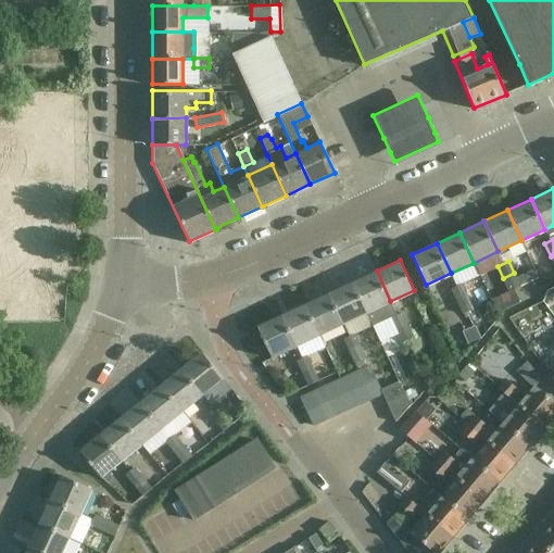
[(533,267),(516,276),(520,285),(538,277),(533,267)]
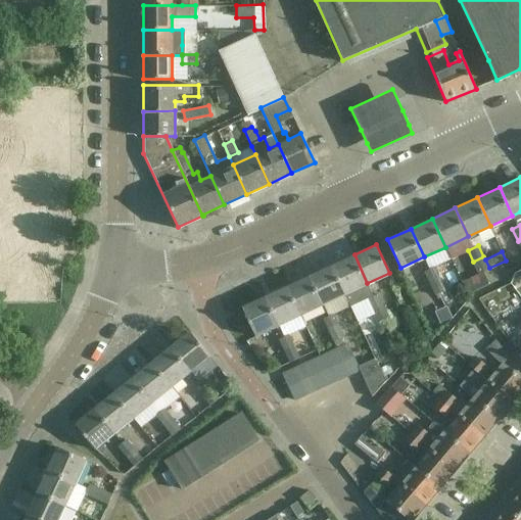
[(367,283),(354,254),(332,265),(345,293),(350,304),(367,296),(372,294),(367,283)]
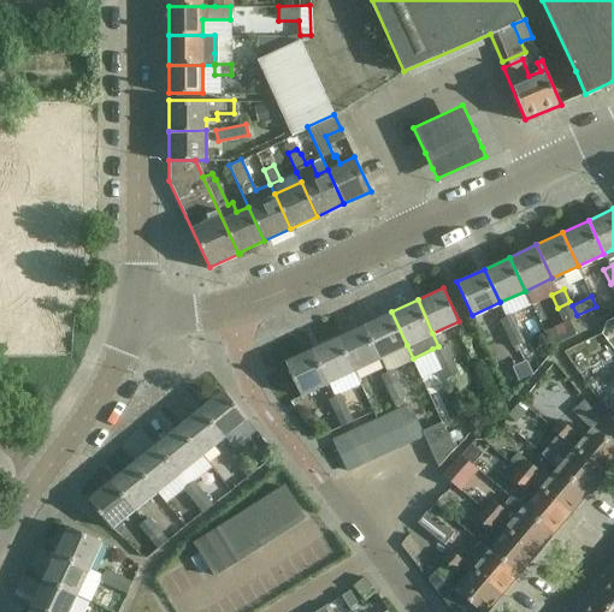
[(572,306),(570,302),(558,308),(564,321),(577,315),(572,306)]
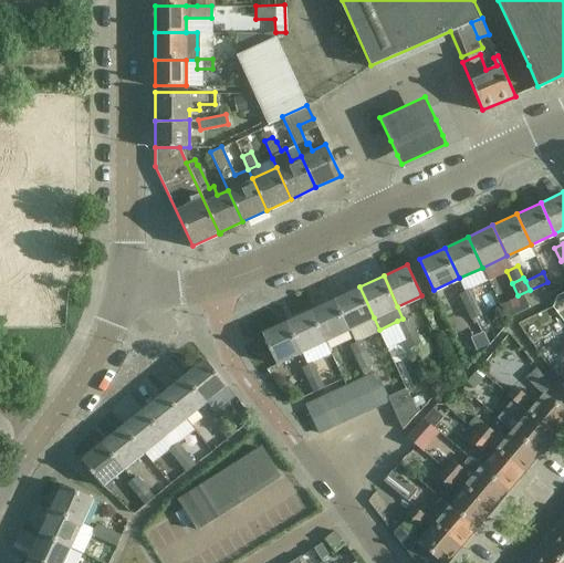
[(374,318),(359,287),(335,299),(348,330),(374,318)]
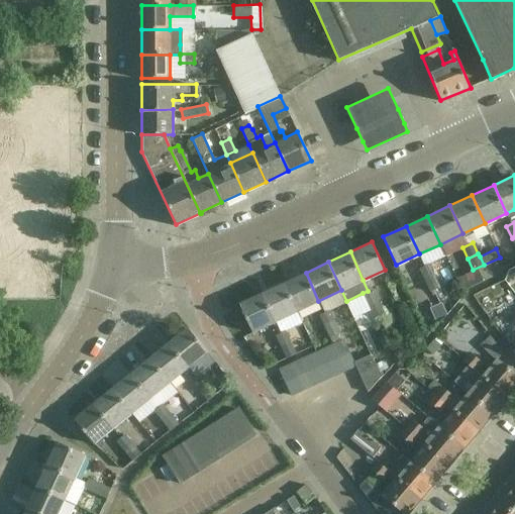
[(419,268),(424,279),(434,274),(428,263),(419,268)]
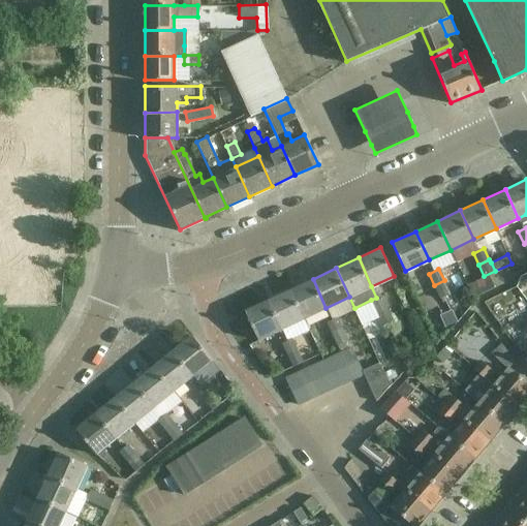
[(326,308),(313,279),(291,288),(304,317),(326,308)]
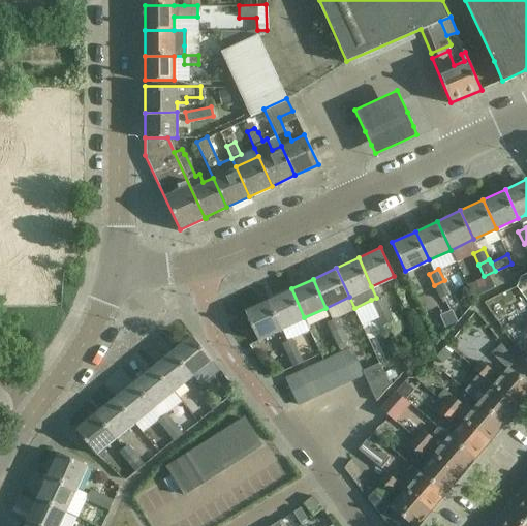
[(450,292),(444,280),(434,285),(439,298),(450,292)]
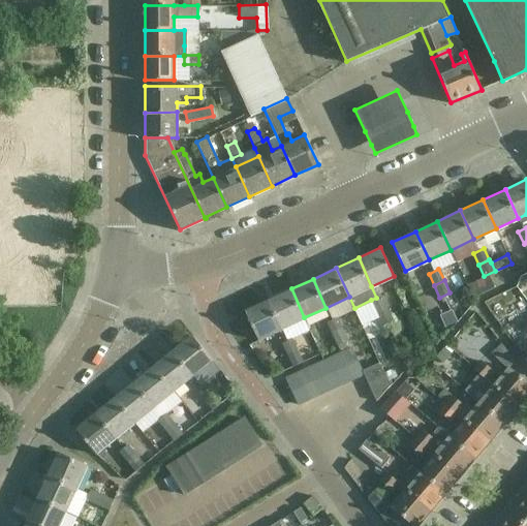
[(304,317),(291,288),(268,300),(281,329),(304,317)]
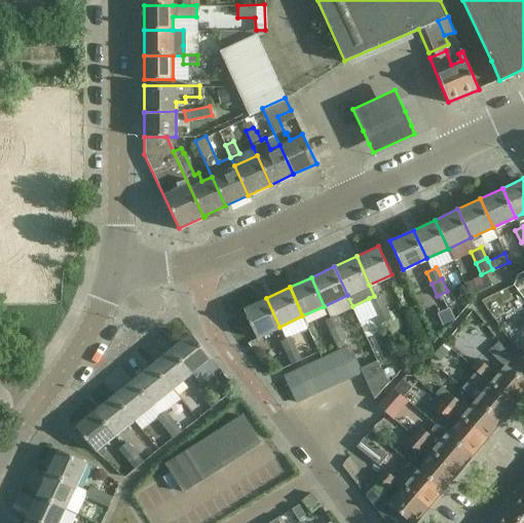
[(379,294),(374,296),(369,298),(375,310),(384,306),(379,294)]
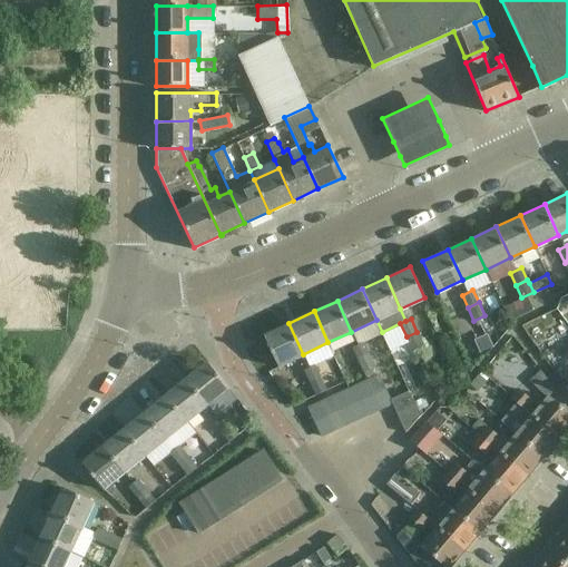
[(303,354),(289,323),(263,334),(278,365),(303,354)]
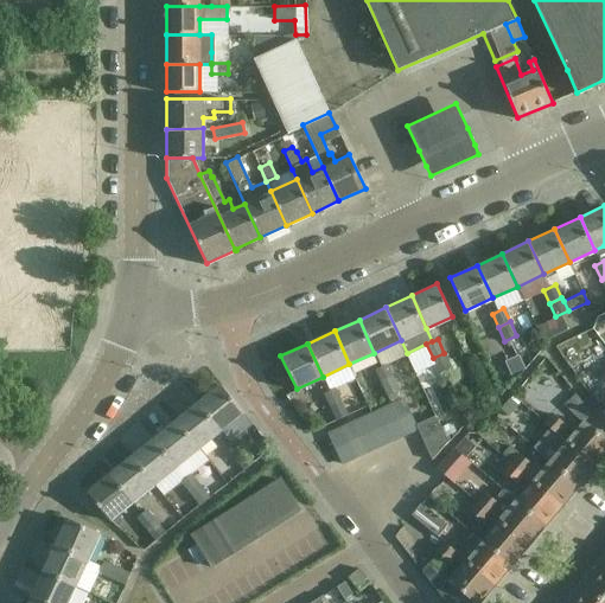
[(450,366),(444,353),(433,358),(439,371),(450,366)]
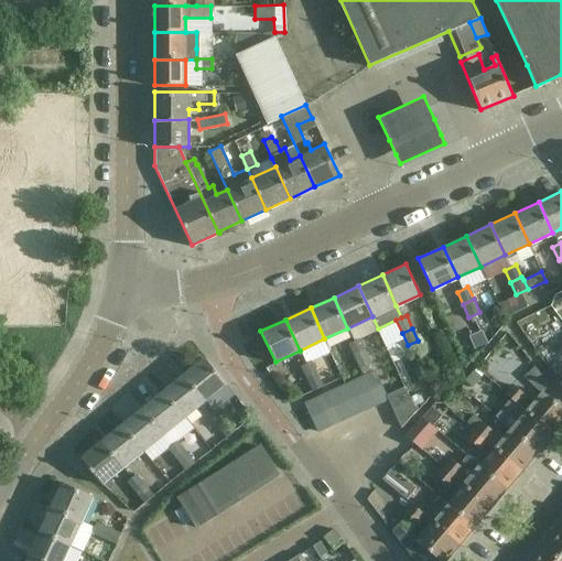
[(348,342),(354,355),(365,349),(359,337),(348,342)]
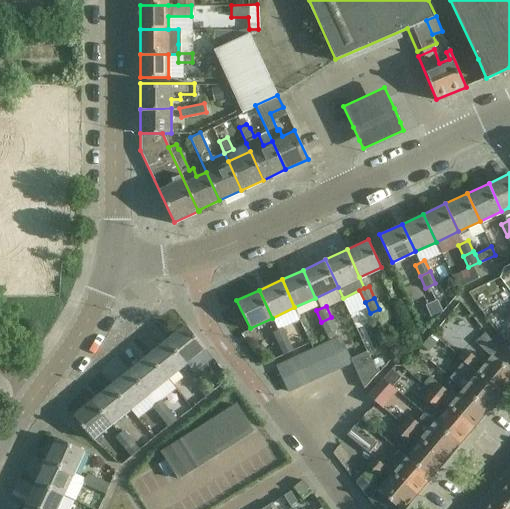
[(337,328),(331,317),(321,322),(326,333),(337,328)]
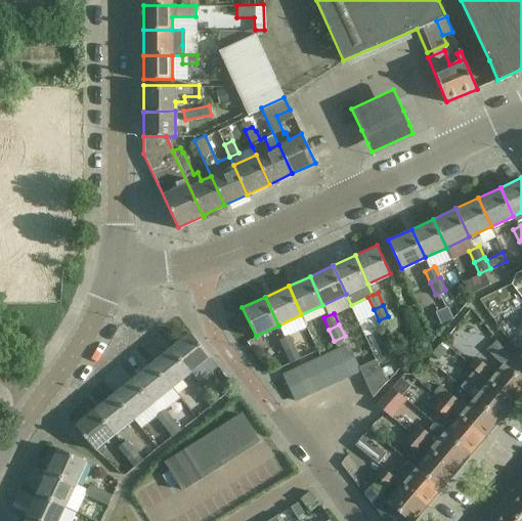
[(210,356),(190,332),(171,347),(190,372),(210,356)]
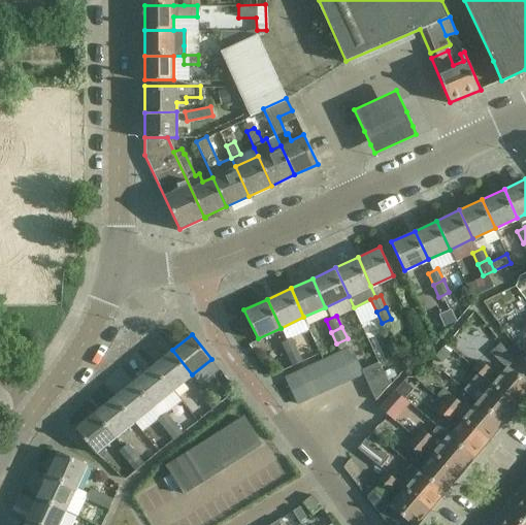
[(281,341),(286,353),(296,348),(291,336),(281,341)]
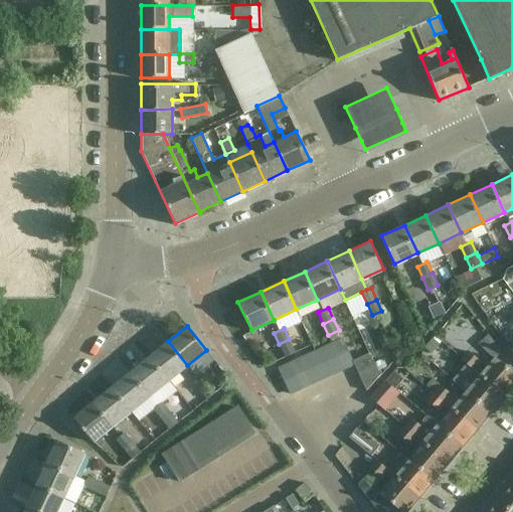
[(500,350),(486,333),(476,342),(493,358),(495,356),(500,350)]
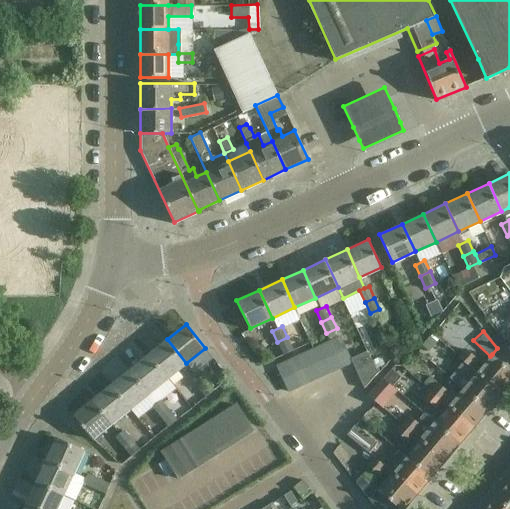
[(429,334),(420,344),(428,351),(436,341),(429,334)]
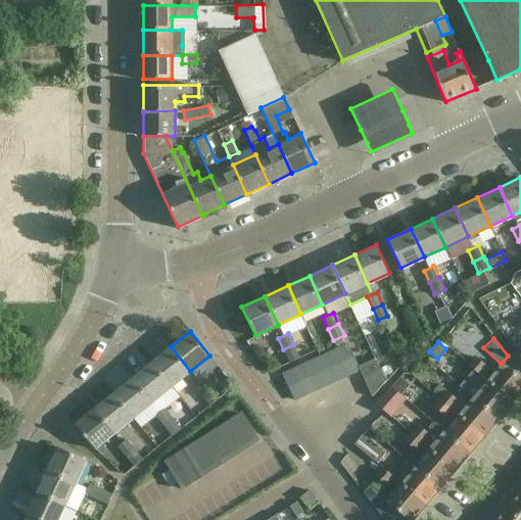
[(346,342),(336,347),(347,373),(359,368),(358,366),(346,342)]
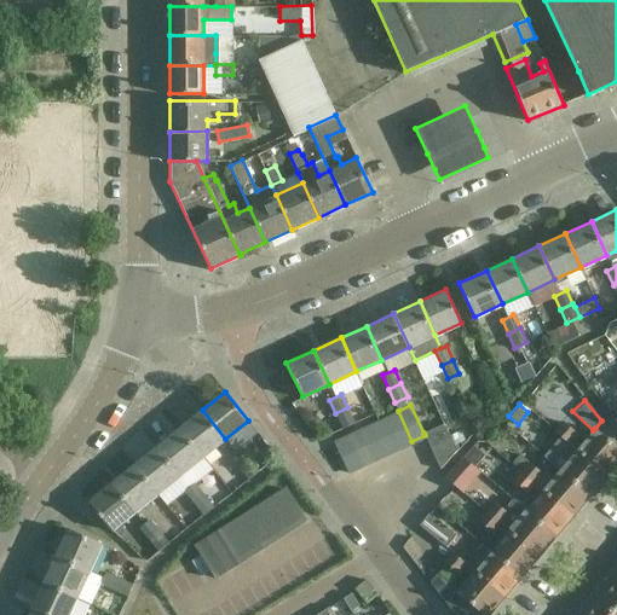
[(355,422),(347,407),(335,413),(342,427),(355,422)]
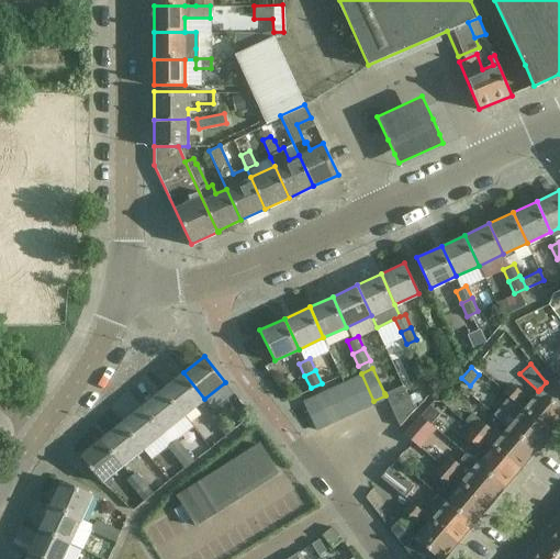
[(204,399),(183,372),(163,389),(183,415),(204,399)]
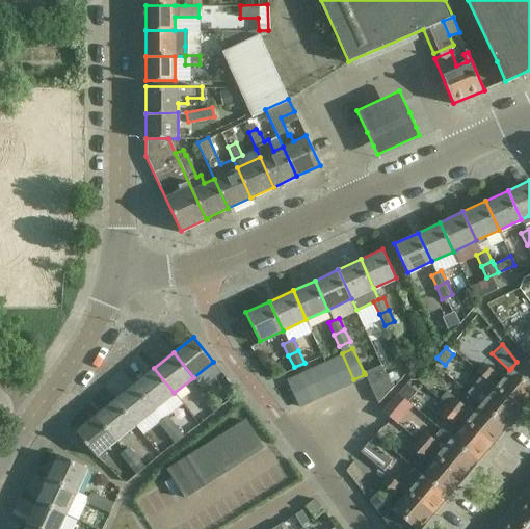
[(342,353),(330,359),(343,385),(353,379),(342,353)]
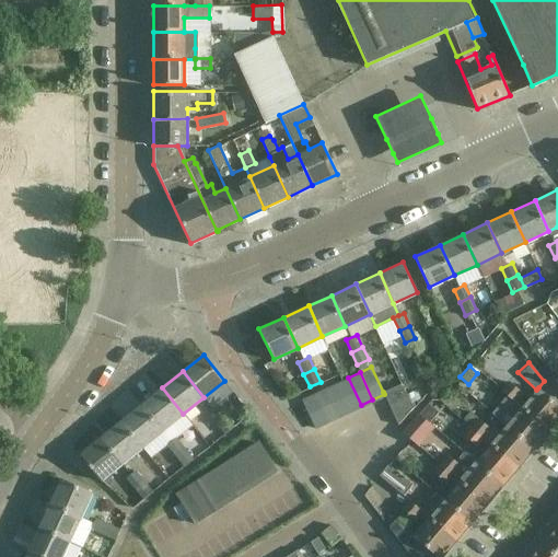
[(349,410),(361,405),(348,378),(336,383),(349,410)]
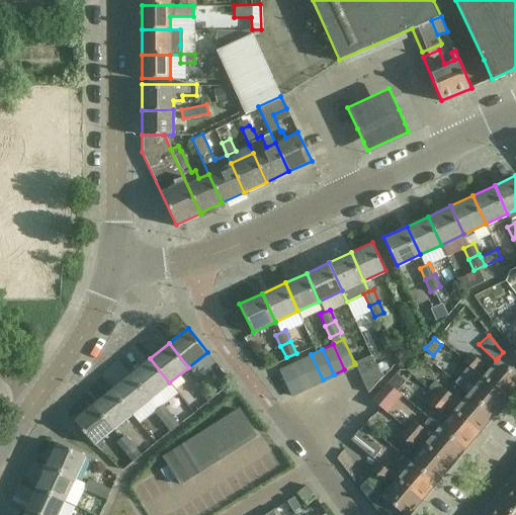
[(482,361),(470,352),(464,359),(508,397),(515,385),(515,373),(498,358),(496,360),(486,371),(479,365),(482,361)]
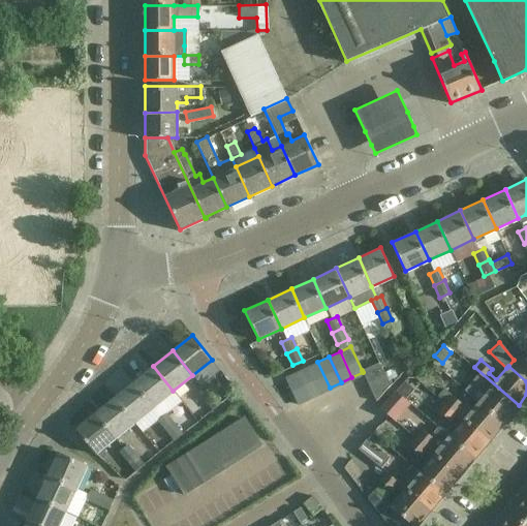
[(330,388),(317,362),(307,367),(319,393),(330,388)]
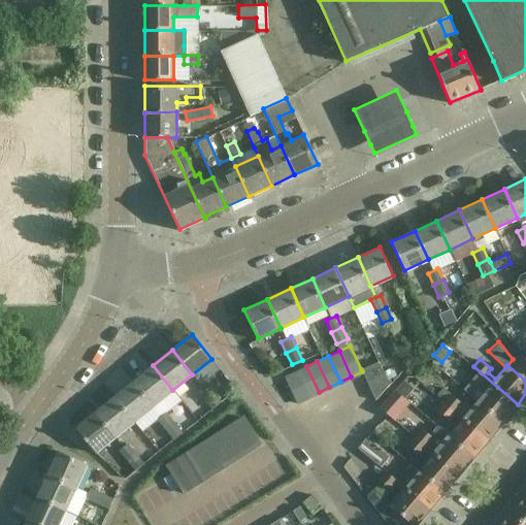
[(361,369),(362,371),(374,399),(390,383),(380,361),(361,369)]
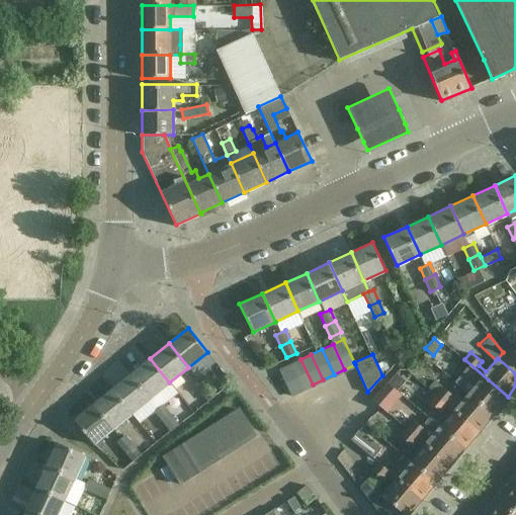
[(169,382),(150,358),(131,373),(150,398),(169,382)]
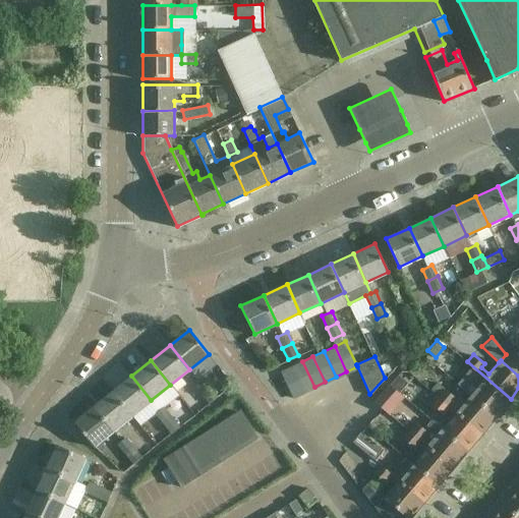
[(314,387),(302,361),(291,366),(303,392),(314,387)]
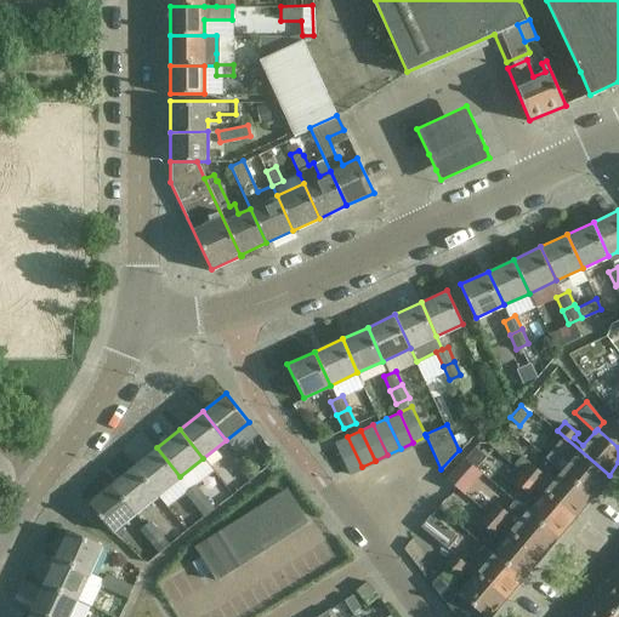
[(609,475),(557,430),(556,432),(562,436),(545,457),(562,472),(562,470),(591,496),(609,475)]
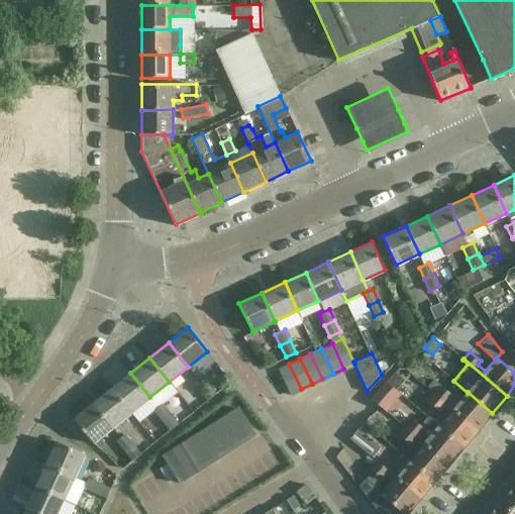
[(301,389),(289,364),(279,369),(290,394),(301,389)]
